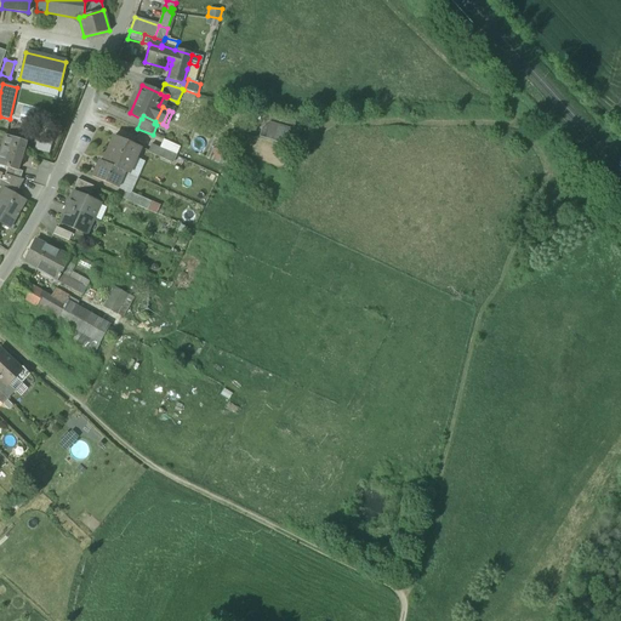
[(265,138),(269,124),(261,130),(258,137),(265,138)]
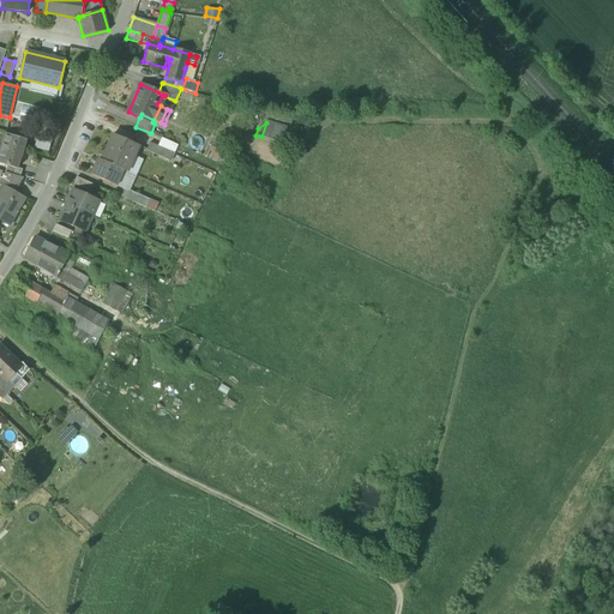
[(284,144),(289,128),(266,122),(262,137),(284,144)]
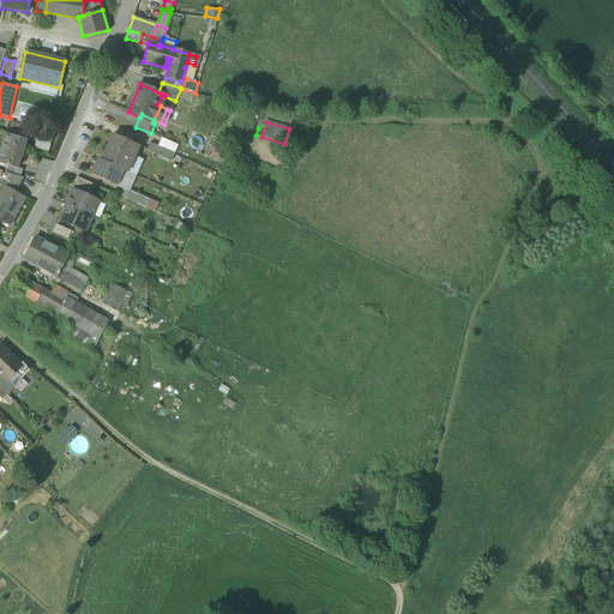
[(0,163),(7,167),(17,169),(18,169),(22,154),(24,146),(26,140),(24,140),(12,137),(6,134),(0,154),(0,163)]
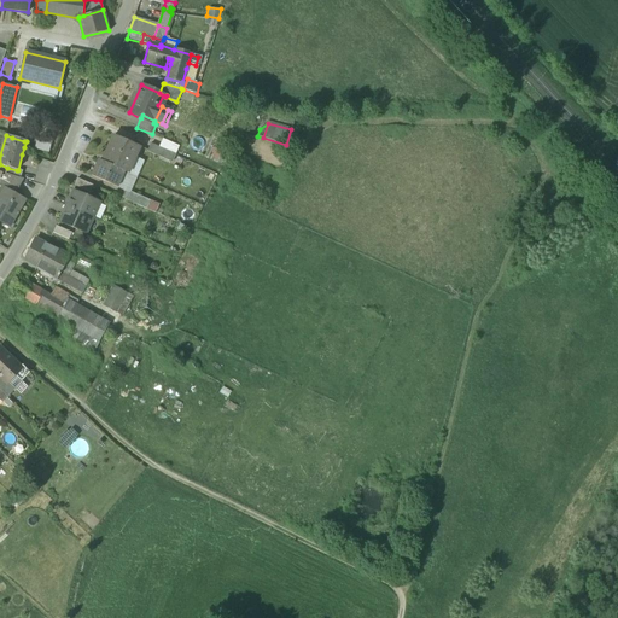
[(114,135),(103,162),(124,172),(132,157),(134,158),(140,147),(114,135)]
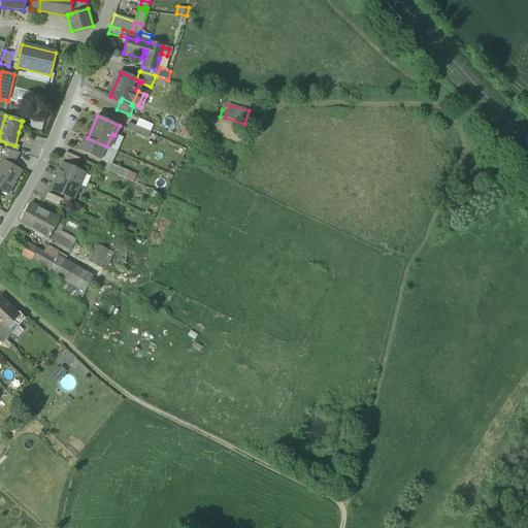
[(139,120),(136,126),(150,132),(153,126),(139,120)]
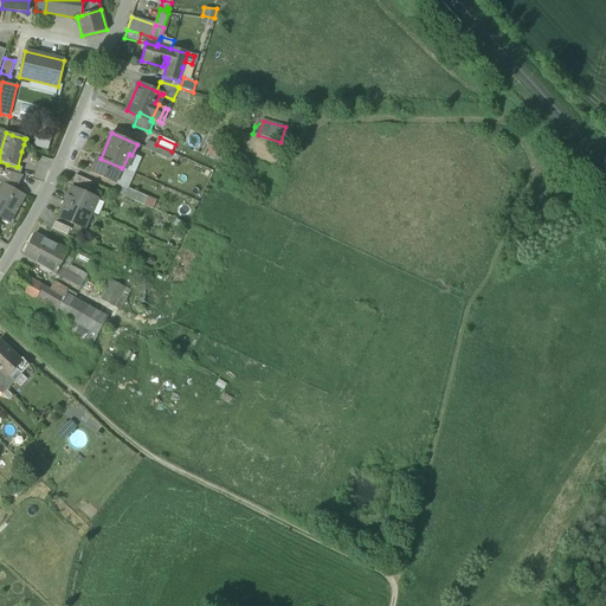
[(168,160),(172,152),(156,144),(148,141),(144,149),(168,160)]
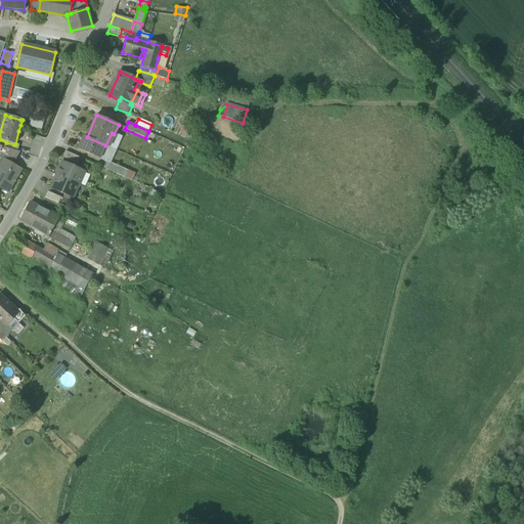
[(105,146),(105,145),(87,137),(84,135),(78,149),(99,159),(104,145),(105,146)]
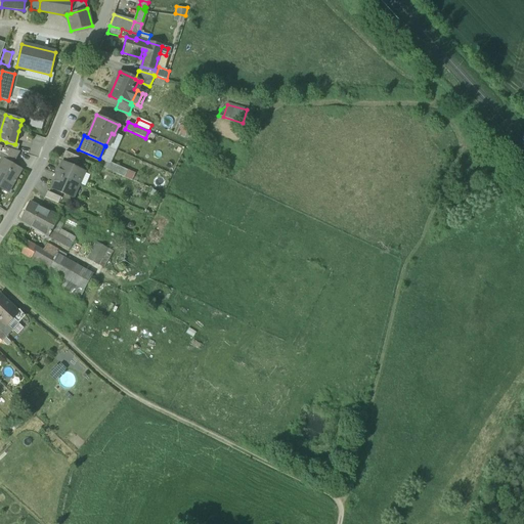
[(4,160),(17,167),(25,154),(17,151),(19,145),(15,144),(14,144),(6,142),(5,147),(10,149),(4,160)]
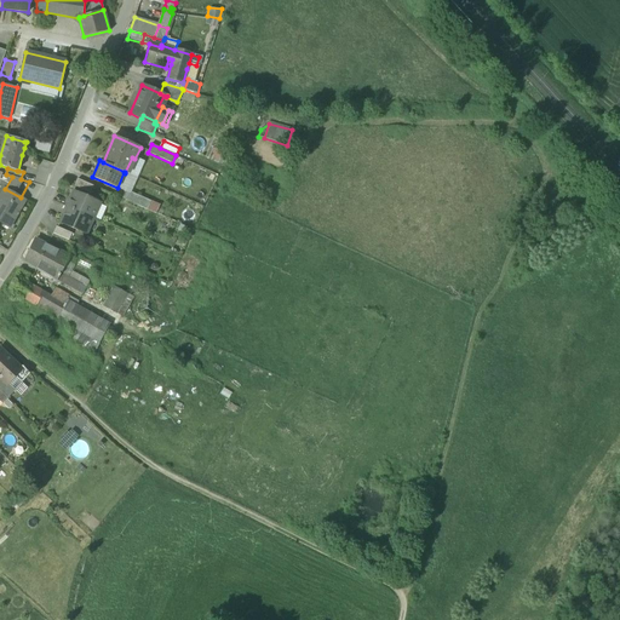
[(74,187),(90,194),(93,187),(78,179),(74,187)]
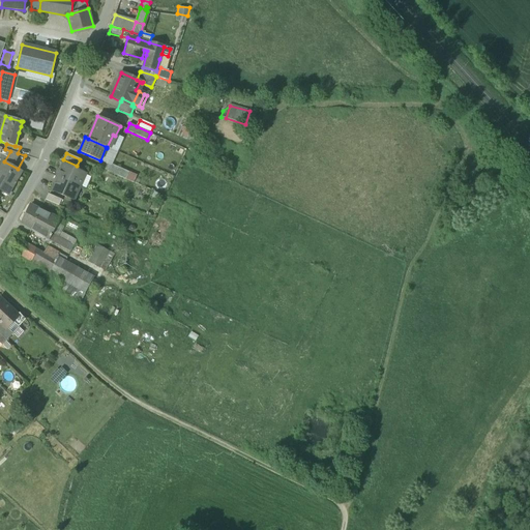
[(0,168),(0,190),(3,186),(10,190),(22,171),(18,169),(4,162),(0,168)]
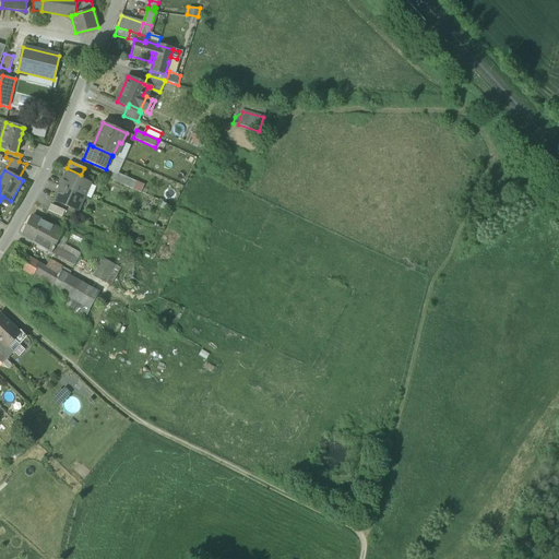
[(110,179),(132,189),(135,181),(114,171),(110,179)]
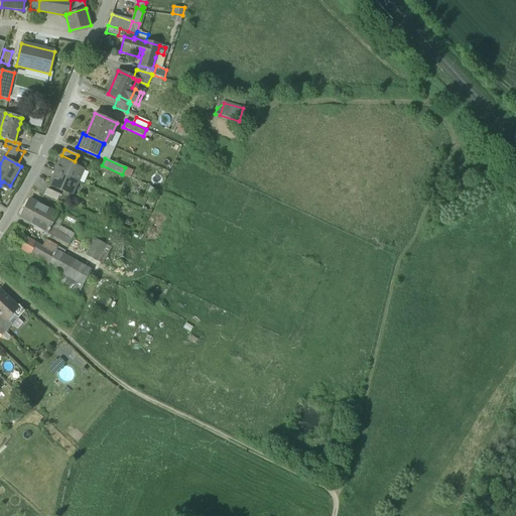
[(61,159),(55,172),(78,182),(84,169),(61,159)]
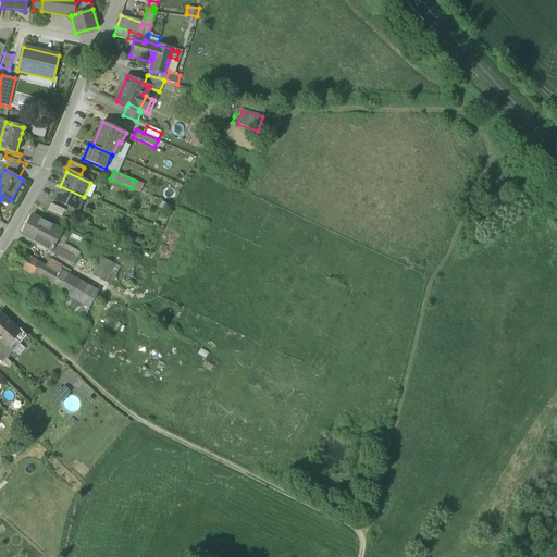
[(77,211),(84,197),(60,186),(53,200),(77,211)]
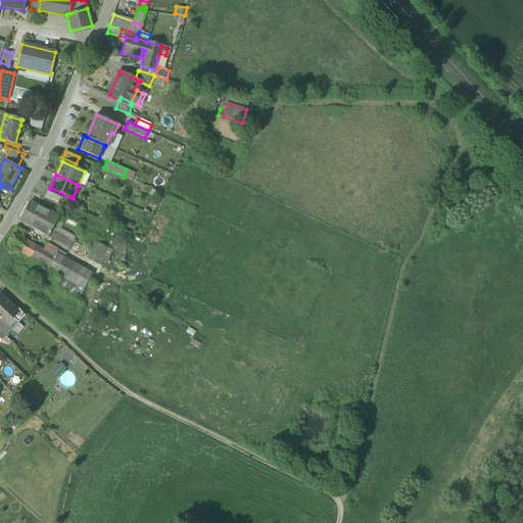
[(45,197),(58,203),(61,197),(47,192),(45,197)]
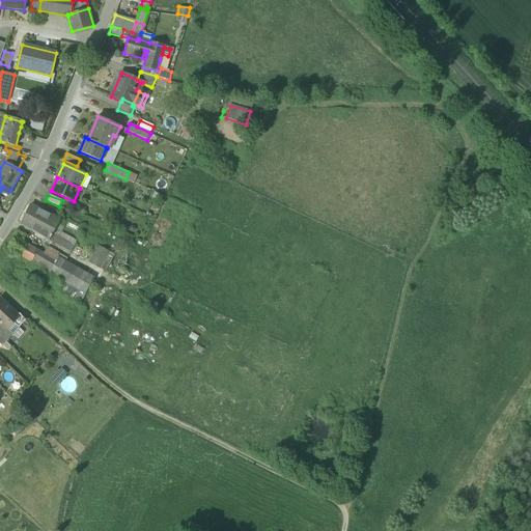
[(48,240),(52,234),(59,219),(30,204),(21,224),(48,240)]
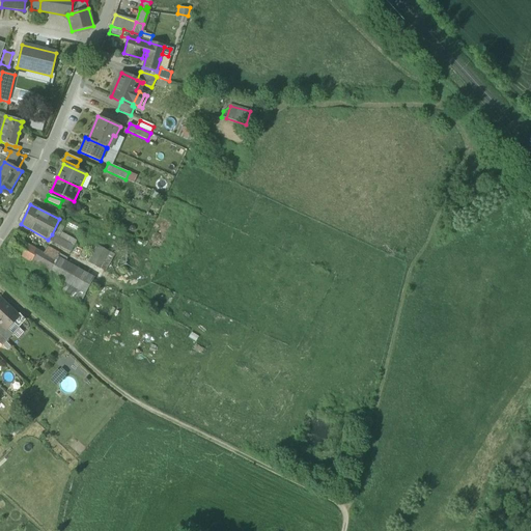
[(59,219),(52,234),(57,238),(65,222),(59,219)]
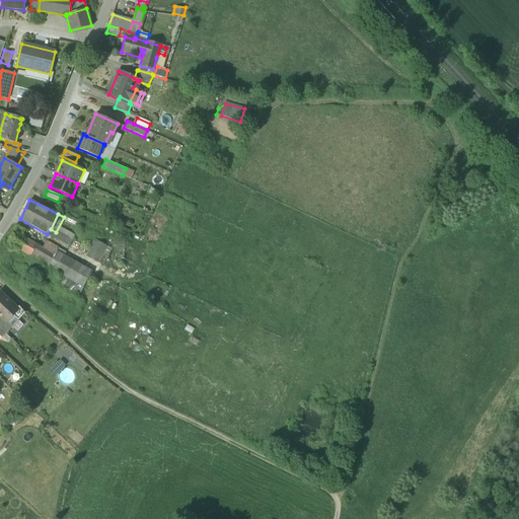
[(57,252),(58,250),(51,246),(48,251),(43,248),(22,236),(25,230),(18,226),(15,231),(8,242),(41,262),(48,267),(57,252)]
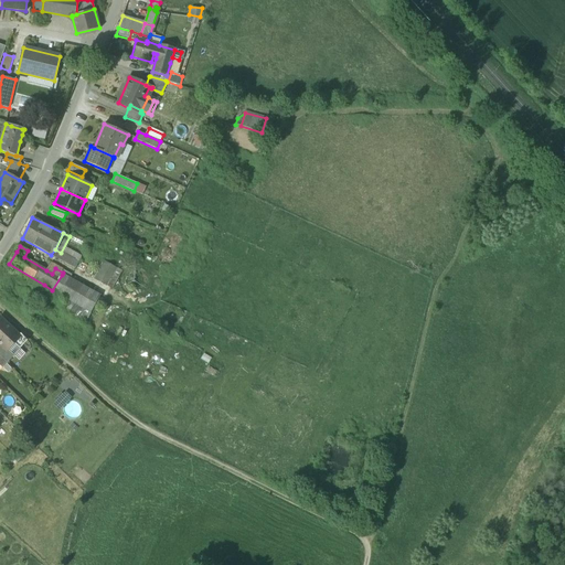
[(74,259),(61,253),(55,249),(51,255),(67,265),(67,264),(71,266),(74,259)]
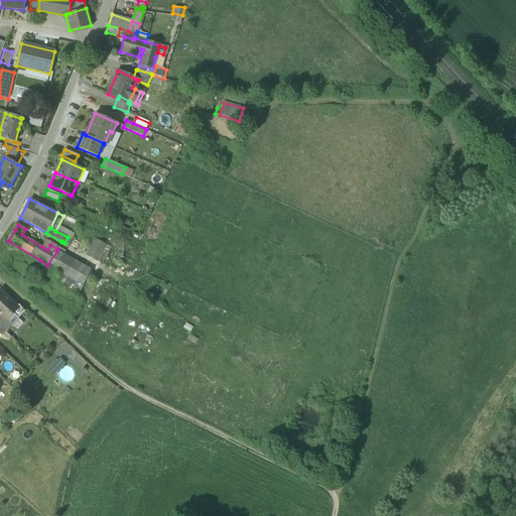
[(46,240),(42,247),(47,250),(50,245),(57,249),(58,247),(46,240)]
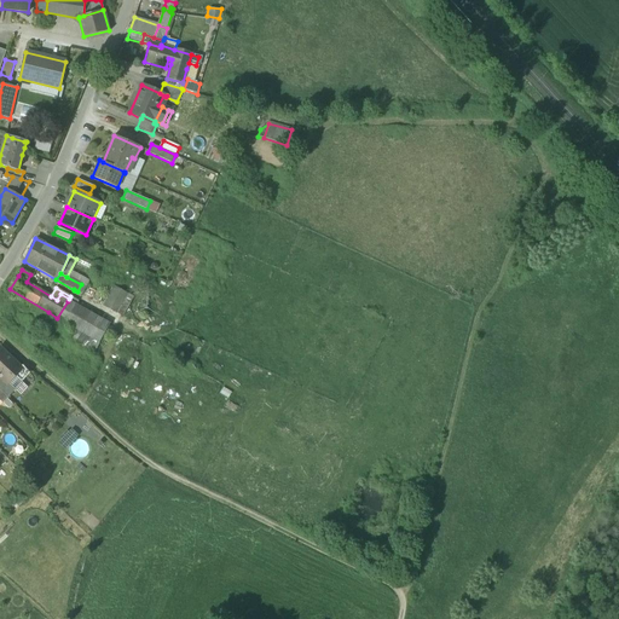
[(106,310),(116,314),(127,295),(117,290),(106,310)]
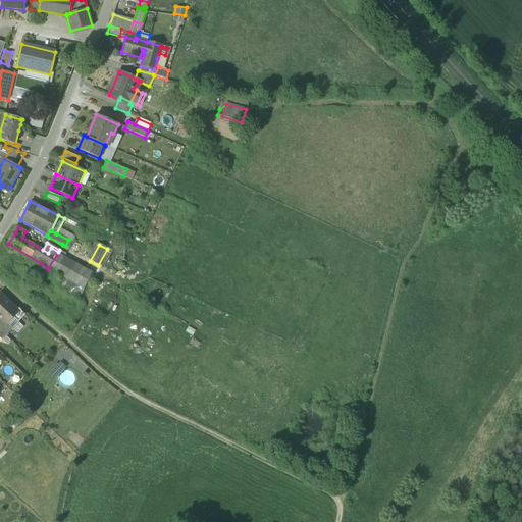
[(93,274),(64,258),(57,254),(48,268),(84,290),(93,274)]
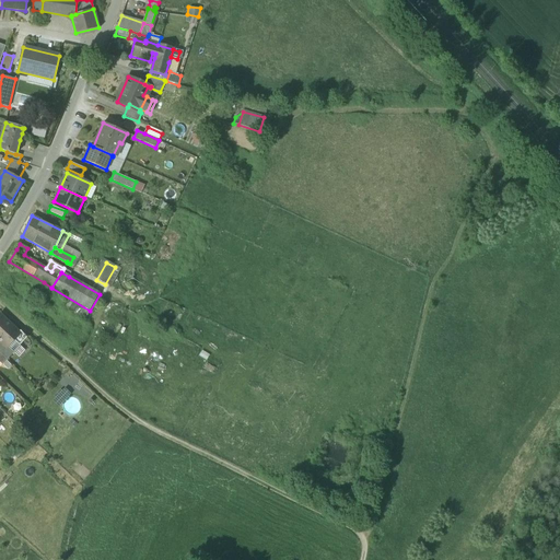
[(68,300),(63,311),(77,317),(81,306),(68,300)]
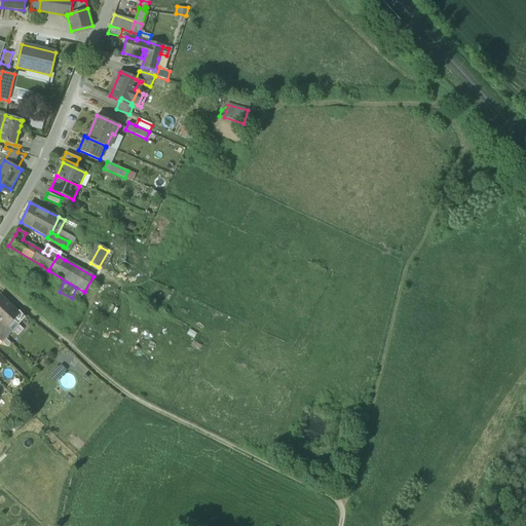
[(0,322),(5,327),(7,326),(12,320),(17,324),(25,316),(19,310),(17,312),(0,295),(0,322)]
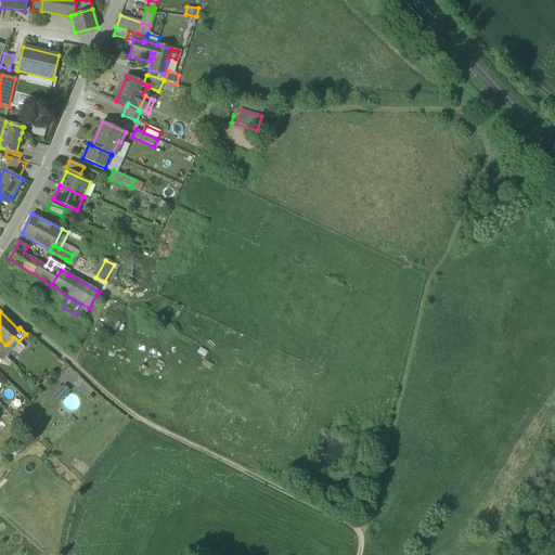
[(0,339),(0,349),(7,357),(13,349),(8,344),(5,345),(0,339)]
